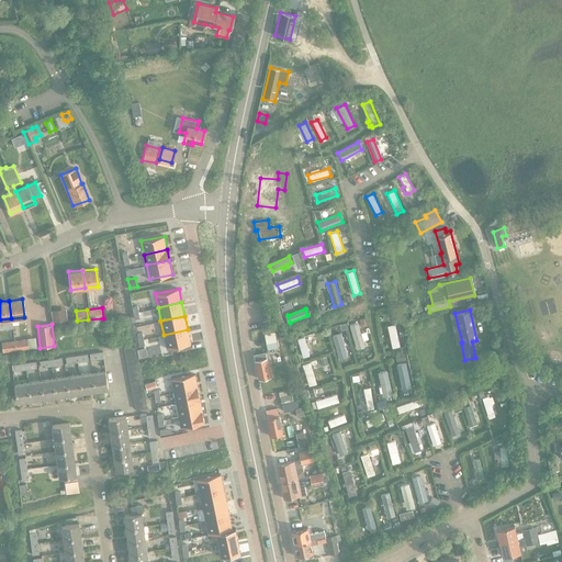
[(357,324),(349,326),(356,346),(362,344),(357,324)]
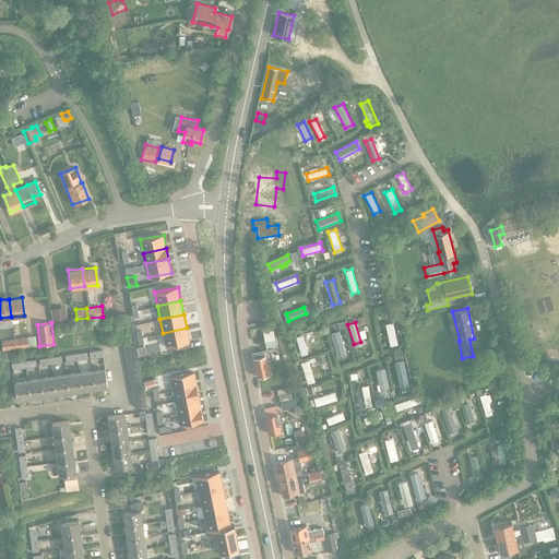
[(392,322),(384,323),(389,346),(397,344),(392,322)]
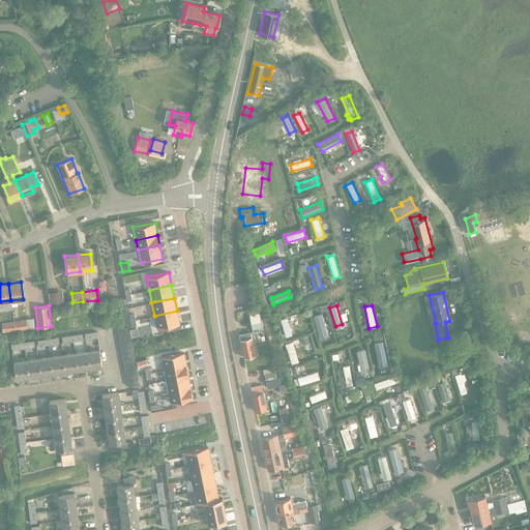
[(179,324),(177,311),(154,316),(157,329),(179,324)]
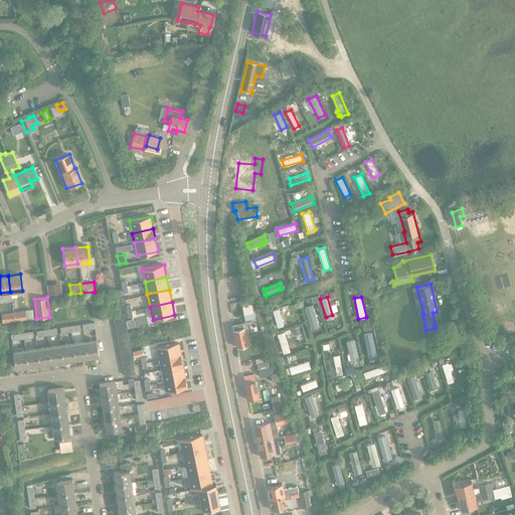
[(242,308),(244,320),(254,319),(252,306),(242,308)]
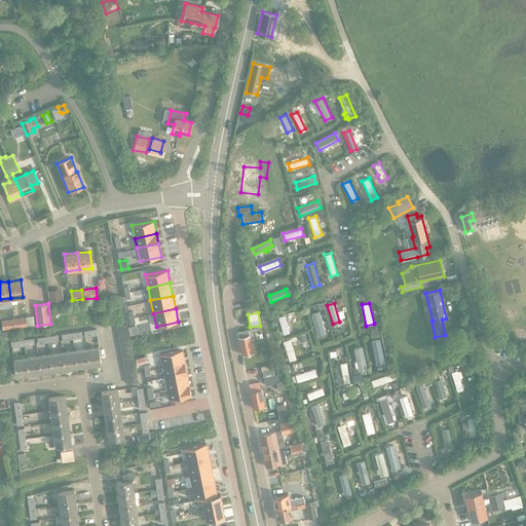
[(317,312),(311,313),(317,336),(324,334),(317,312)]
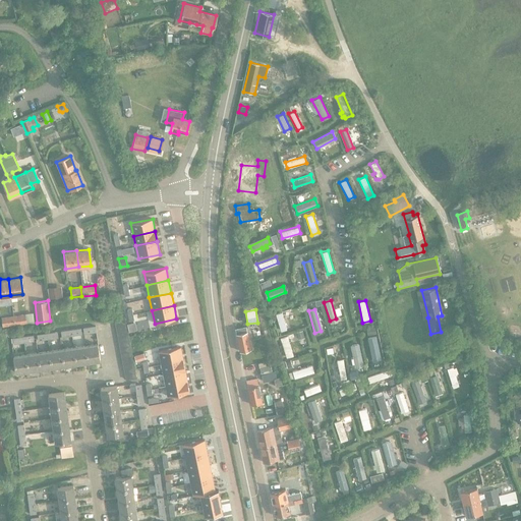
[(282,312),(276,314),(281,331),(287,329),(282,312)]
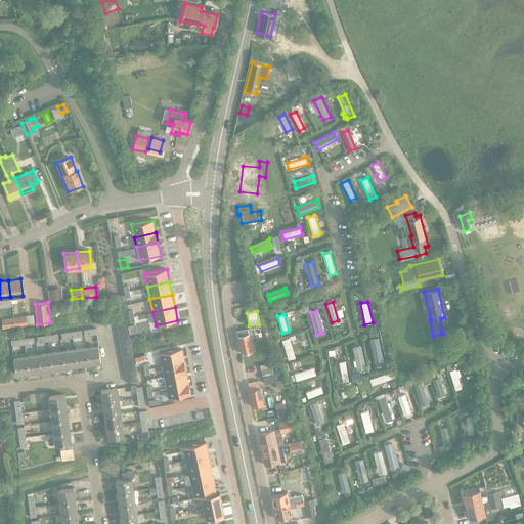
[(26,315),(13,317),(14,329),(27,328),(26,315)]
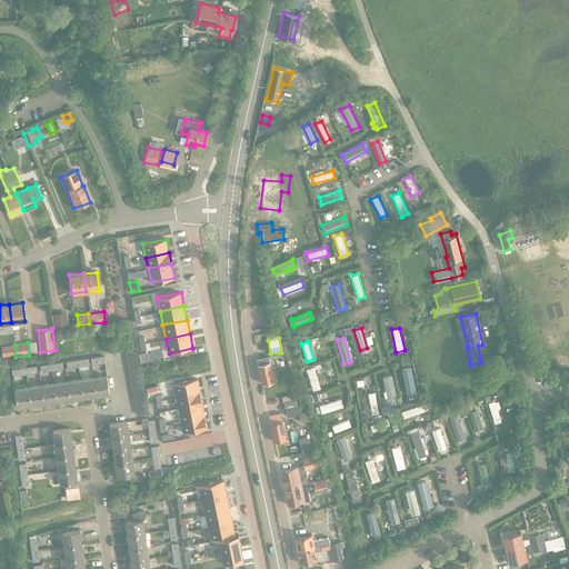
[(16,357),(15,345),(1,346),(3,358),(16,357)]
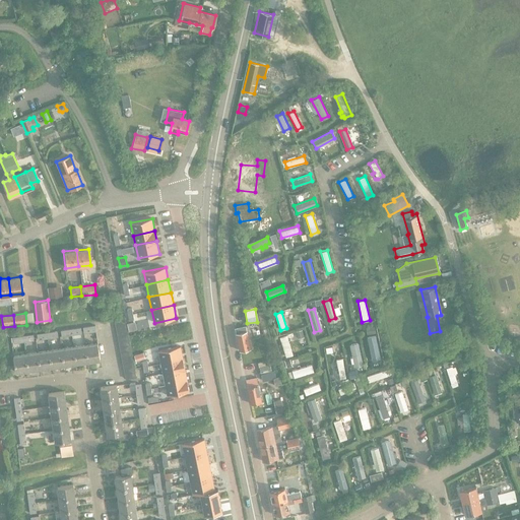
[(235,328),(239,350),(250,347),(245,326),(235,328)]
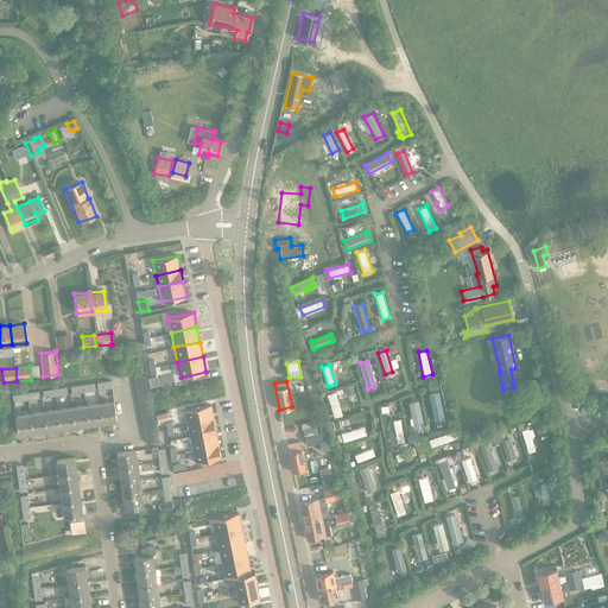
[(334,392),(327,394),(334,417),(342,415),(334,392)]
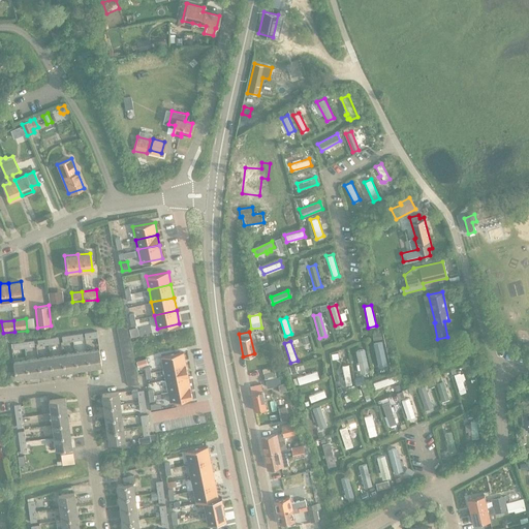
[(380,344),(374,345),(379,367),(385,366),(380,344)]
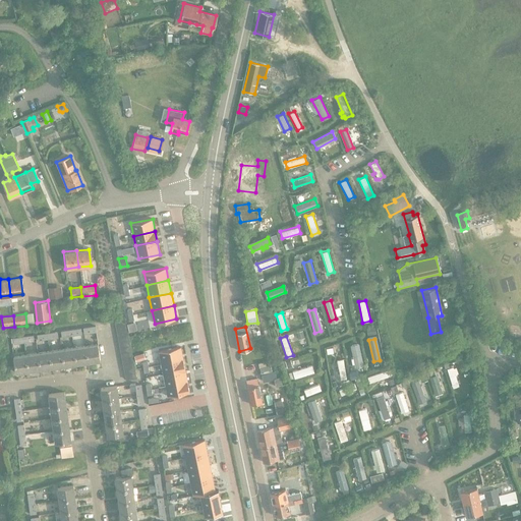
[(358,343),(350,345),(355,367),(363,365),(358,343)]
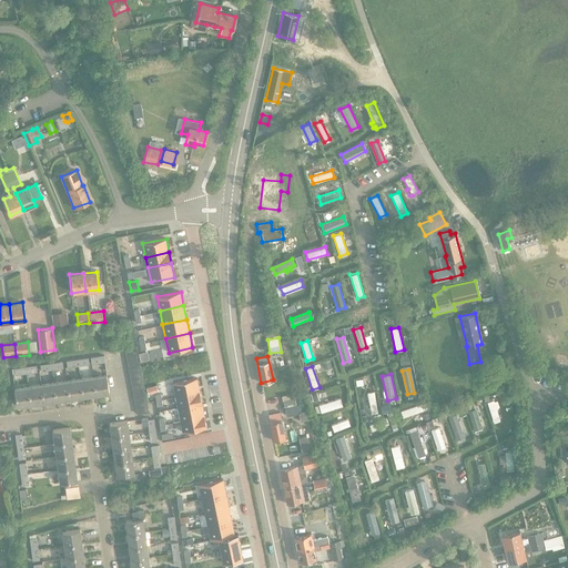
[(105,375),(92,377),(97,394),(109,392),(105,375)]
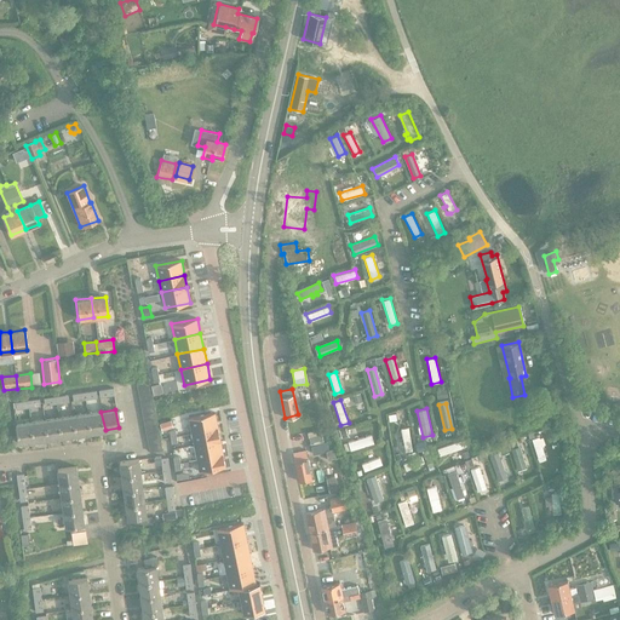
[(101,412),(86,414),(90,432),(105,430),(101,412)]
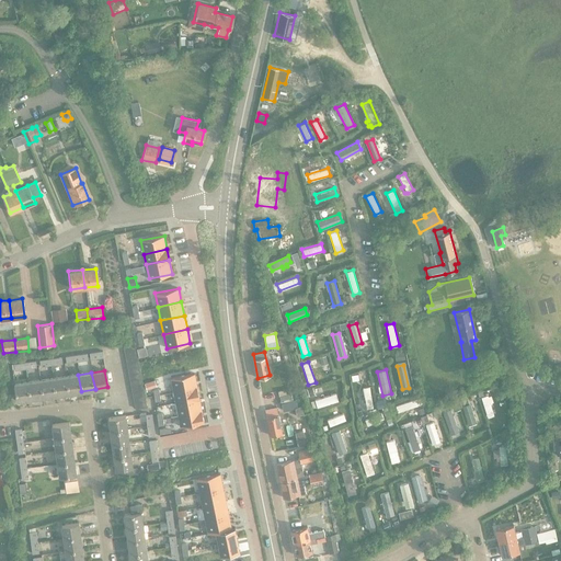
[(197,387),(194,373),(171,378),(173,391),(197,387)]
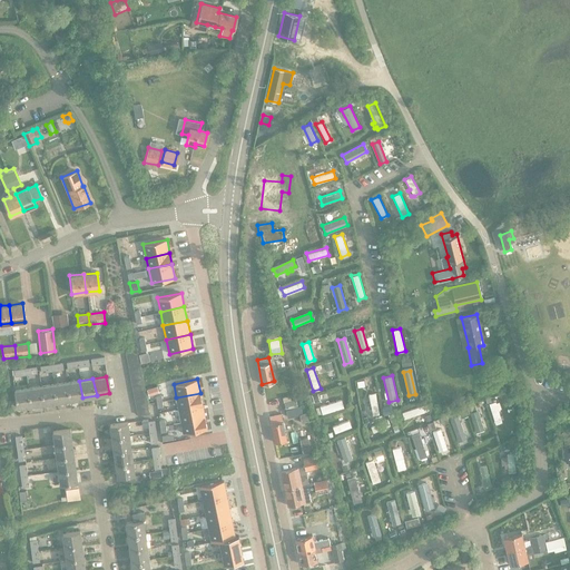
[(79,381),(67,382),(70,400),(82,397),(79,381)]
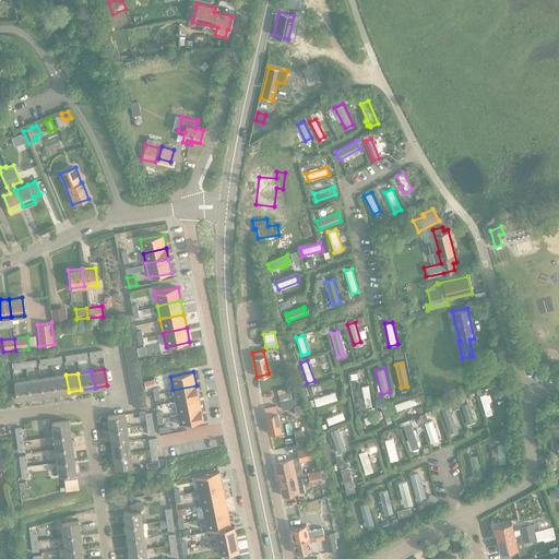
[(66,375),(54,377),(57,393),(69,392),(66,375)]
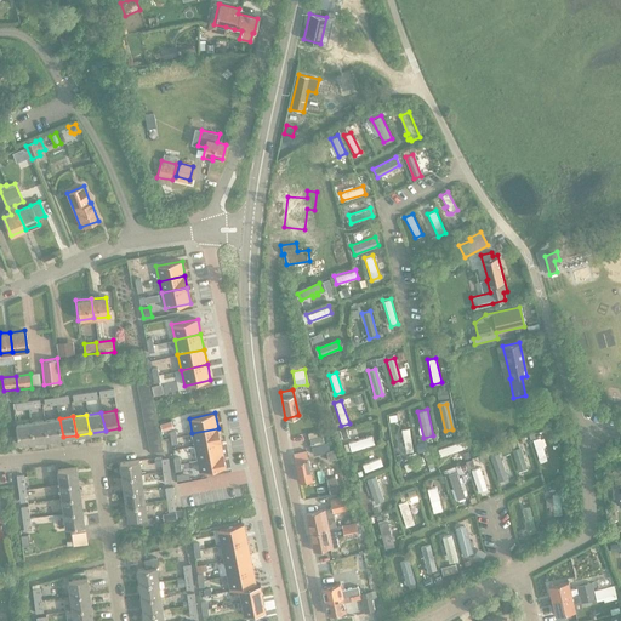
[(60,419),(45,421),(49,439),(63,437),(60,419)]
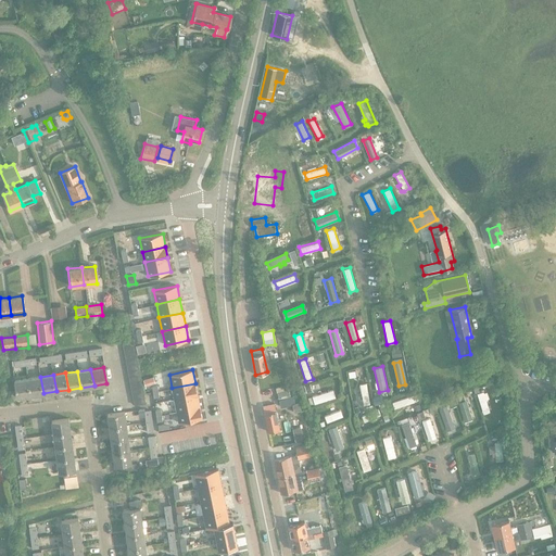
[(153,376),(143,379),(146,386),(155,382),(153,376)]
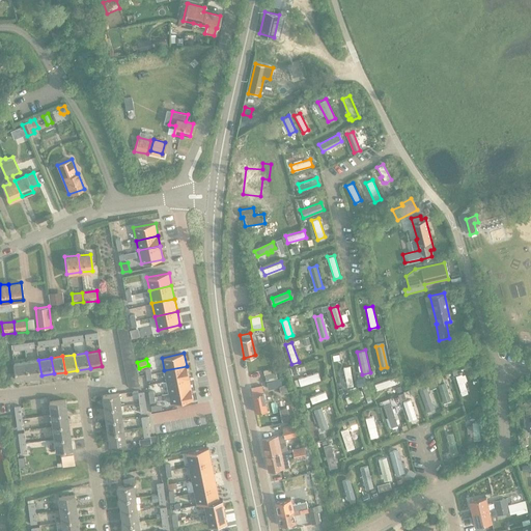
[(38,360),(27,361),(29,378),(42,375),(38,360)]
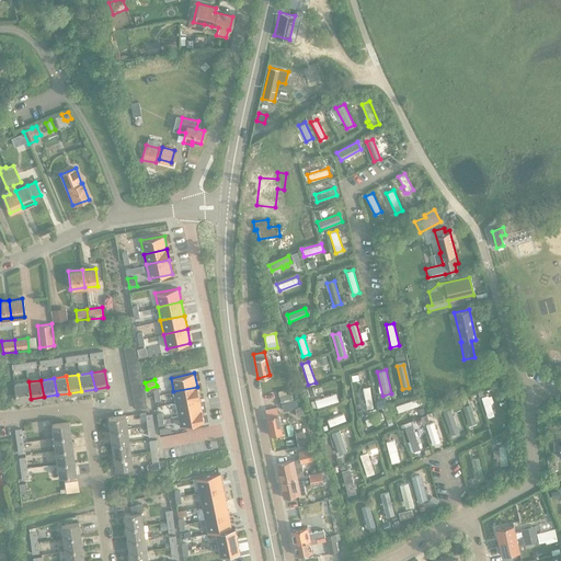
[(31,399),(29,381),(14,384),(16,401),(31,399)]
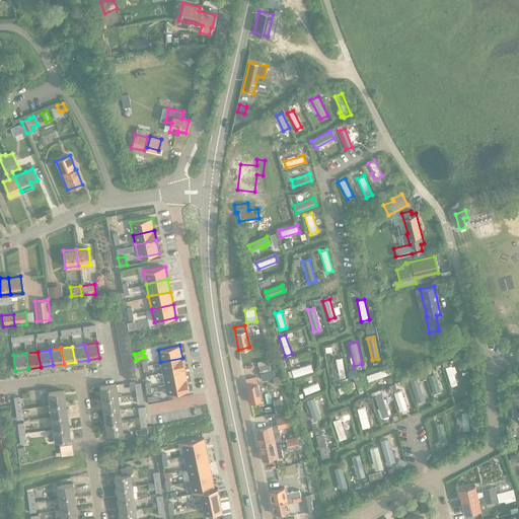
[(342,357),(336,358),(339,378),(345,377),(342,357)]
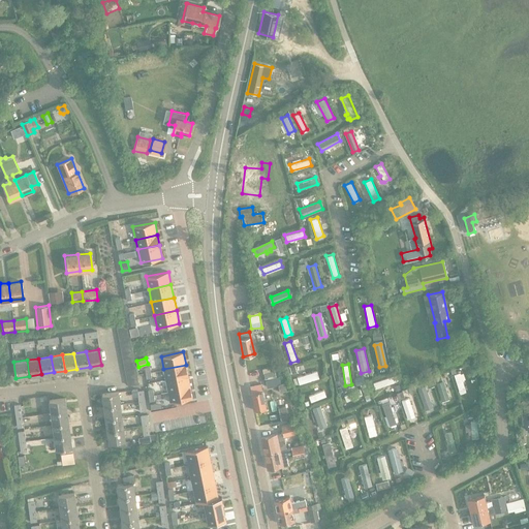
[(188,376),(186,365),(163,369),(165,380),(188,376)]
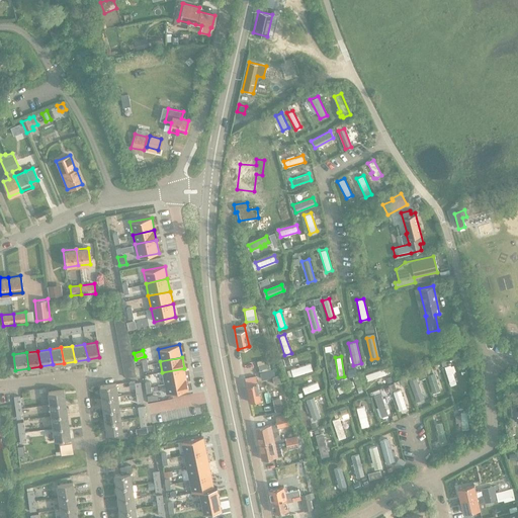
[(312,370),(310,362),(290,369),(292,376),(312,370)]
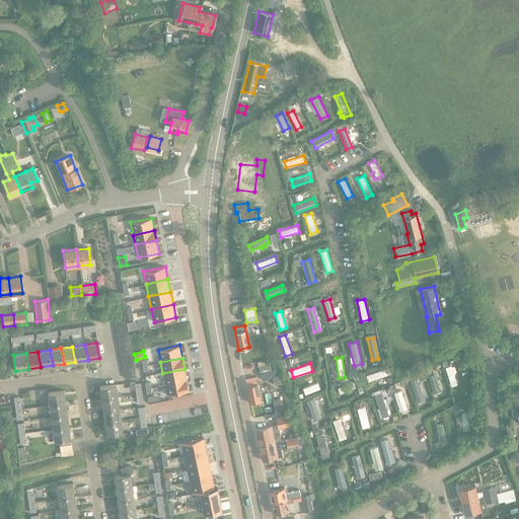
[(451,365),(445,367),(451,386),(456,384),(451,365)]
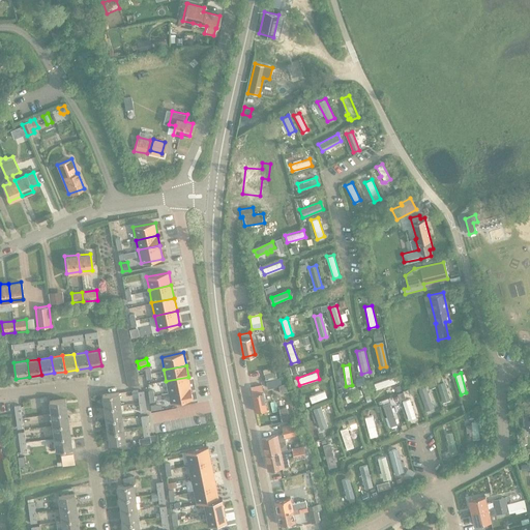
[(190,388),(188,377),(166,381),(169,392),(190,388)]
